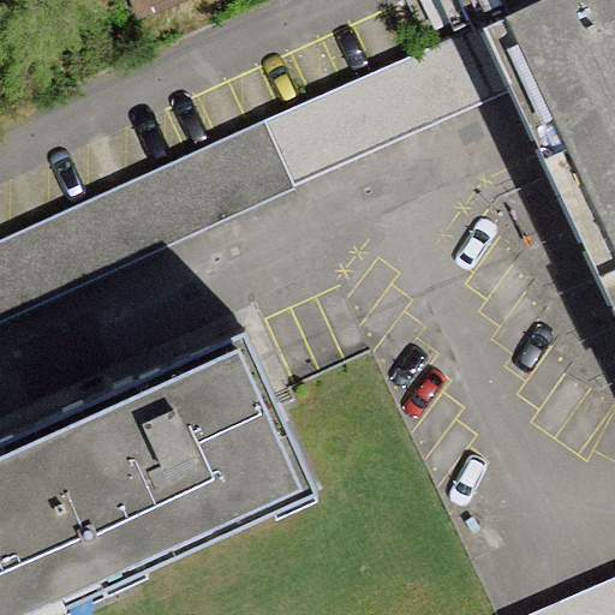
[(129,0),(135,11),(156,0),(129,0)]
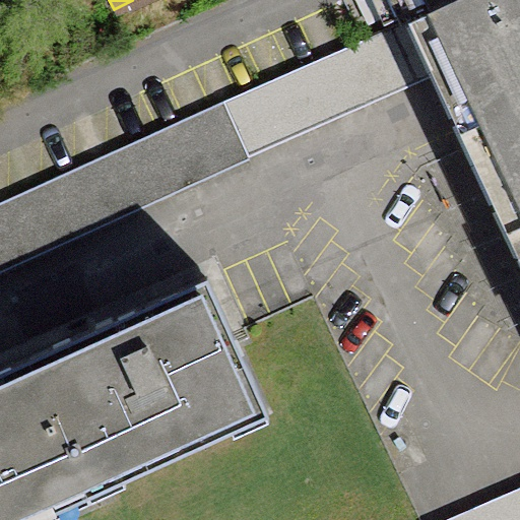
[(392,0),(403,23),(449,0),(392,0)]
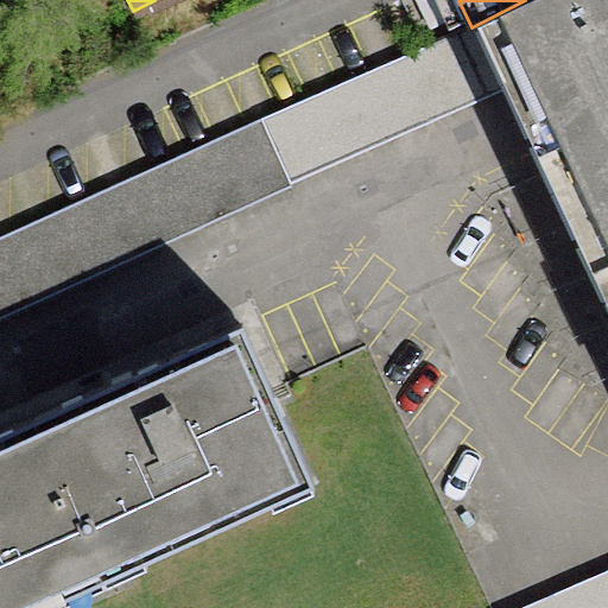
[(512,105),(606,303),(607,301),(607,0),(525,0),(472,27),(500,78),(512,105)]
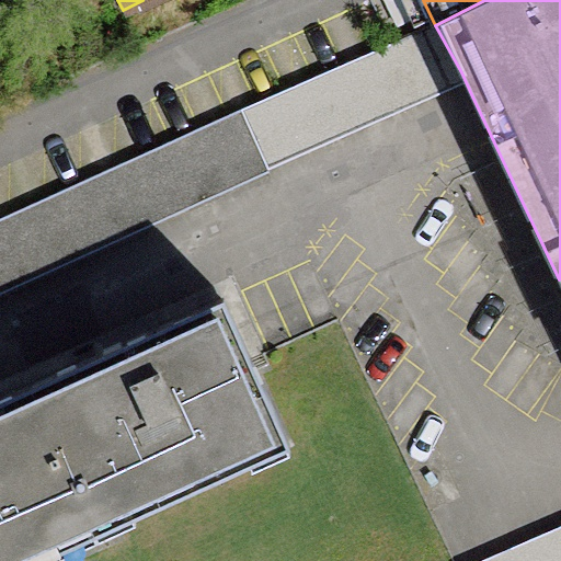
[(461,72),(435,25),(392,44),(0,219),(0,284),(197,194),(461,72)]
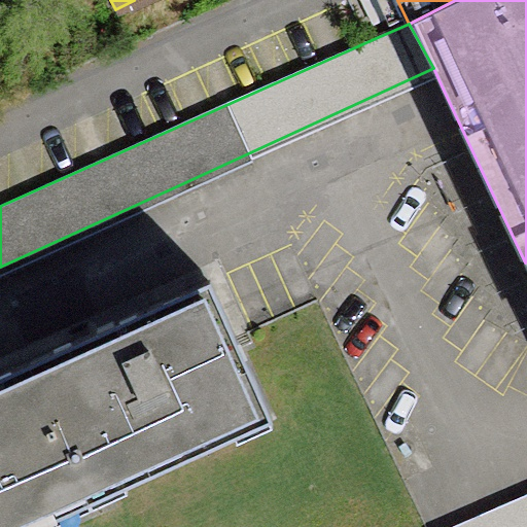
[(206,281),(0,376),(0,526),(15,526),(267,412),(206,281)]
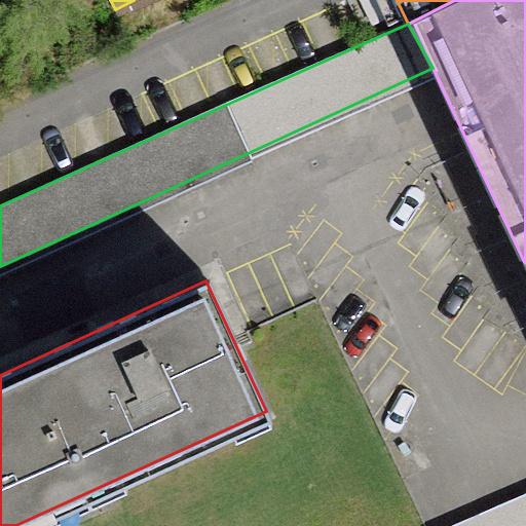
[(525,525),(525,492),(453,525),(525,525)]
